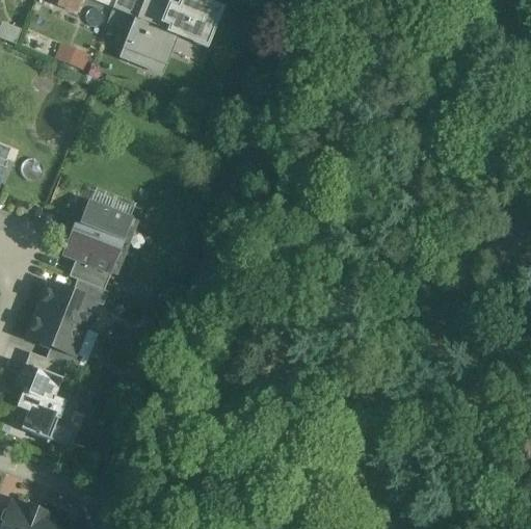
[(59,0),(58,2),(77,9),(80,0),(59,0)]
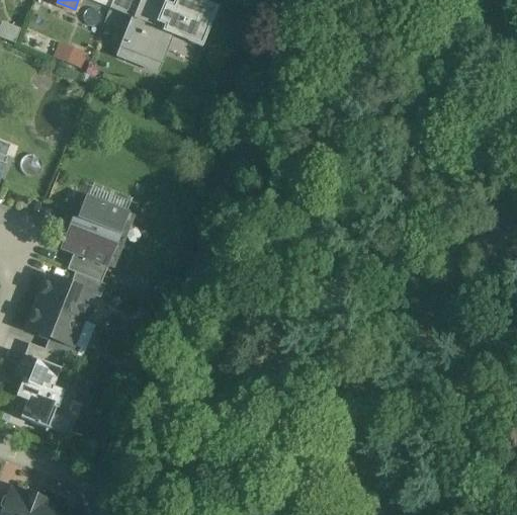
[(91,0),(109,8),(112,0),(91,0)]
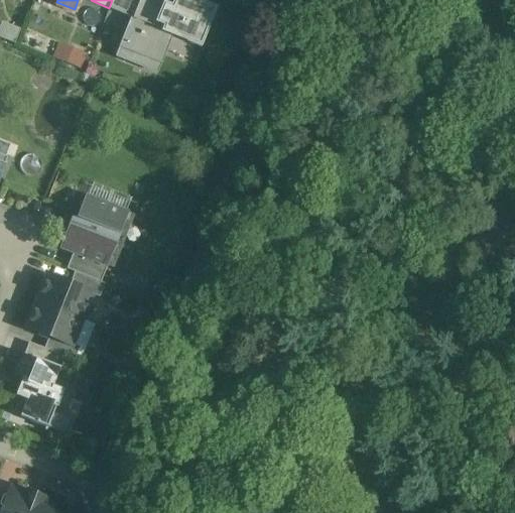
[(112,0),(109,8),(133,17),(135,11),(139,0),(112,0)]
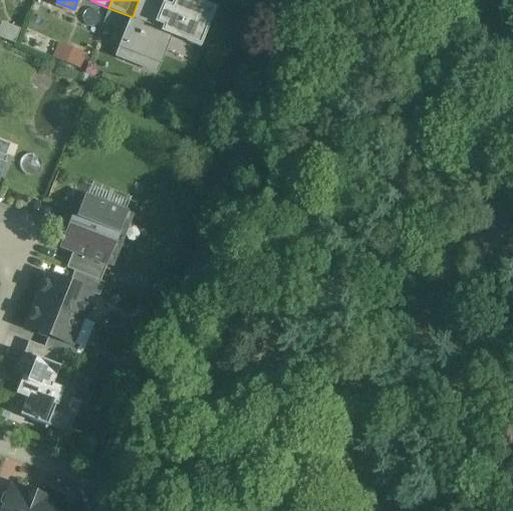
[(213,8),(193,0),(168,0),(166,5),(153,0),(139,0),(135,11),(141,13),(135,28),(133,27),(121,56),(136,61),(139,54),(154,60),(166,30),(200,44),(213,8)]
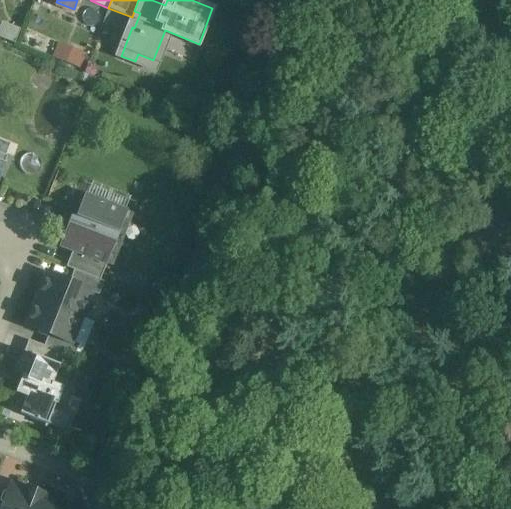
[(53,55),(83,65),(88,49),(58,40),(53,55)]
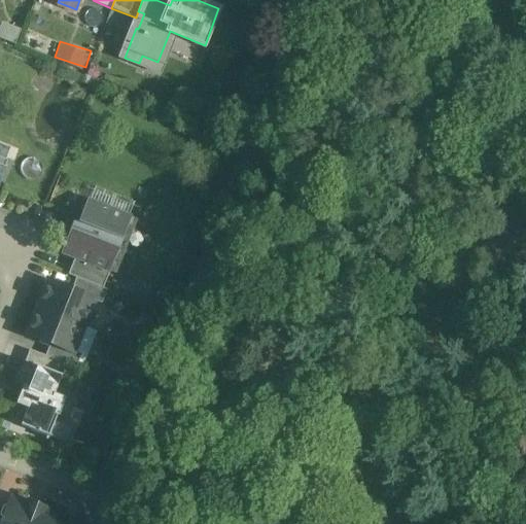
[(0,199),(12,168),(0,163),(0,199)]
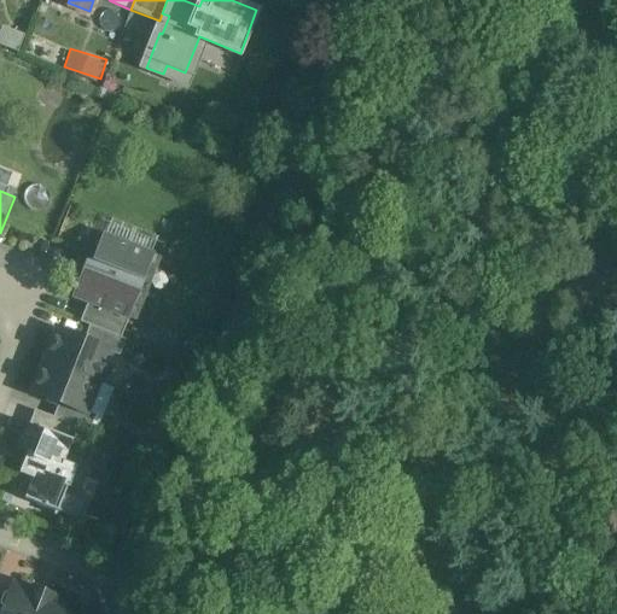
[(155,252),(103,232),(88,270),(83,269),(73,296),(88,302),(128,317),(155,252)]
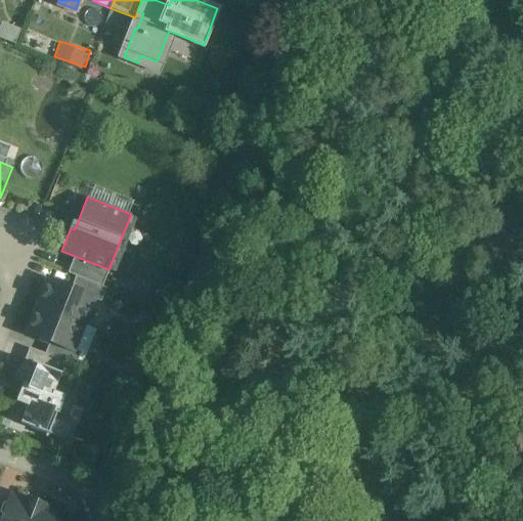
[(109,269),(75,256),(69,271),(76,274),(102,285),(109,269)]
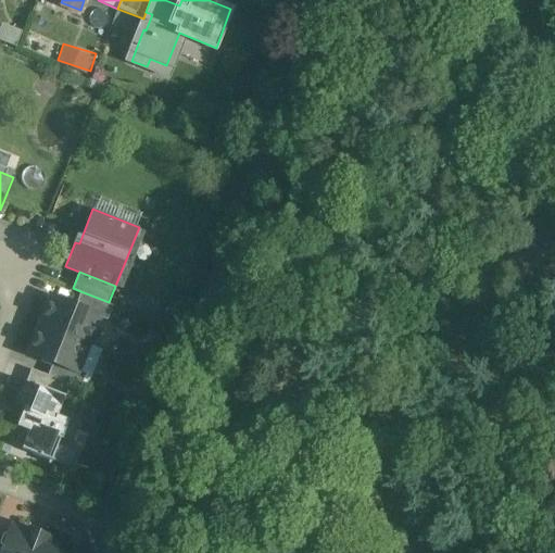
[(109,302),(80,291),(76,304),(100,314),(99,315),(108,318),(113,304),(109,302)]
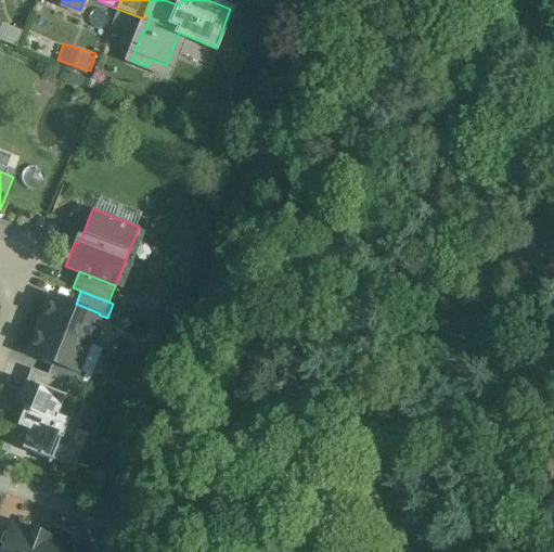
[(76,304),(51,294),(40,322),(88,342),(99,315),(100,313),(76,304)]
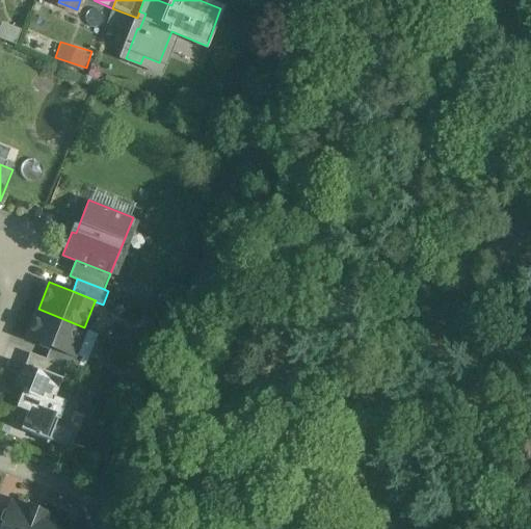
[(84,327),(38,309),(27,336),(51,345),(74,354),(75,353),(84,327)]
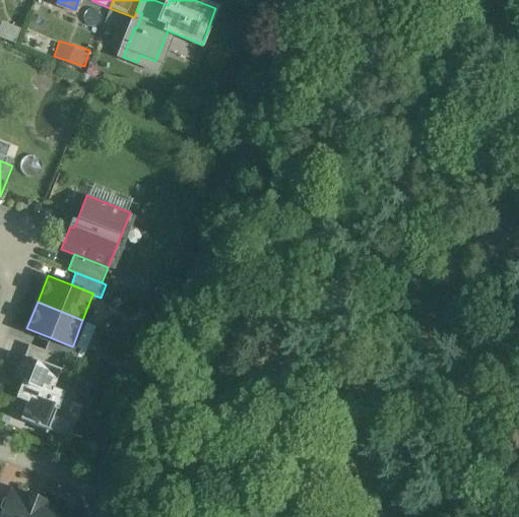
[(72,346),(50,337),(45,349),(61,357),(75,363),(80,348),(73,345),(72,346)]
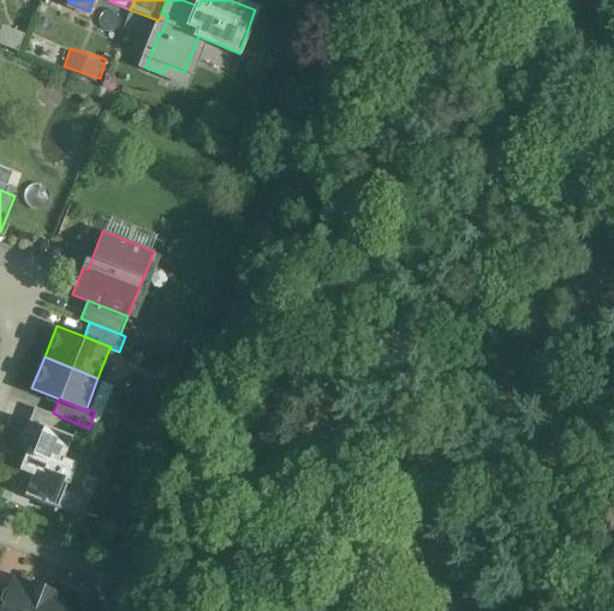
[(53,413),(35,406),(25,431),(35,435),(35,433),(51,438),(54,430),(67,435),(72,421),(53,413)]
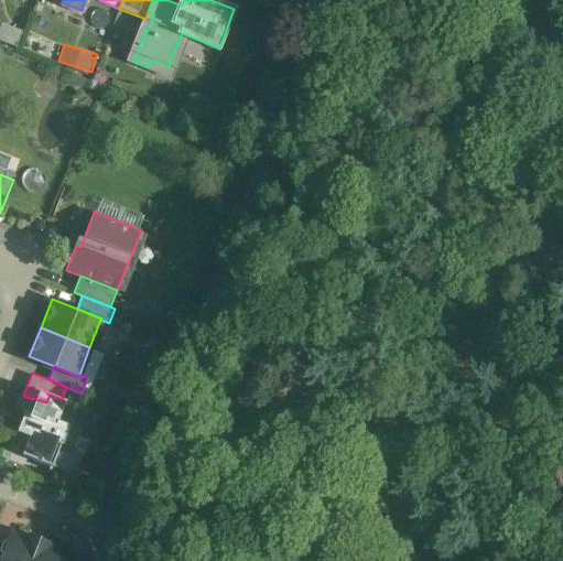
[(46,402),(32,398),(32,399),(26,413),(29,414),(24,428),(31,431),(22,454),(52,466),(63,441),(60,440),(65,428),(57,424),(66,401),(62,399),(50,395),(46,402)]
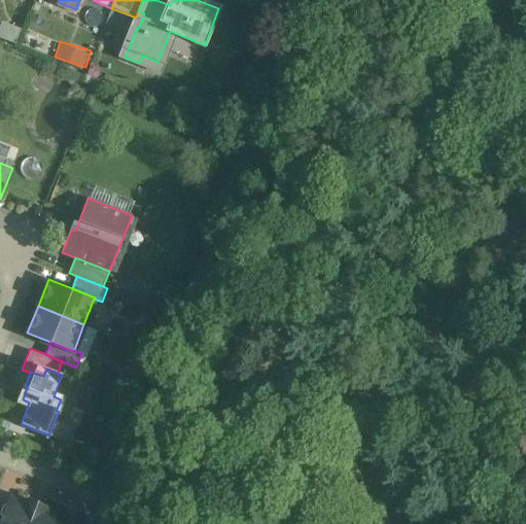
[(28,504),(12,498),(7,510),(1,523),(55,523),(59,517),(42,511),(43,508),(29,501),(28,504)]
